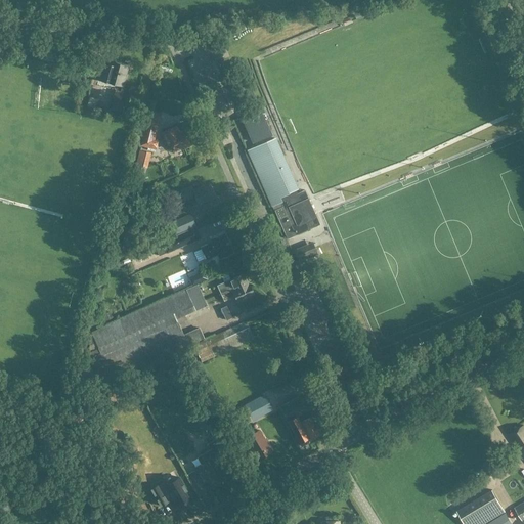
[(115,66),(103,61),(98,80),(108,82),(110,77),(124,81),(128,67),(116,62),(115,66)]
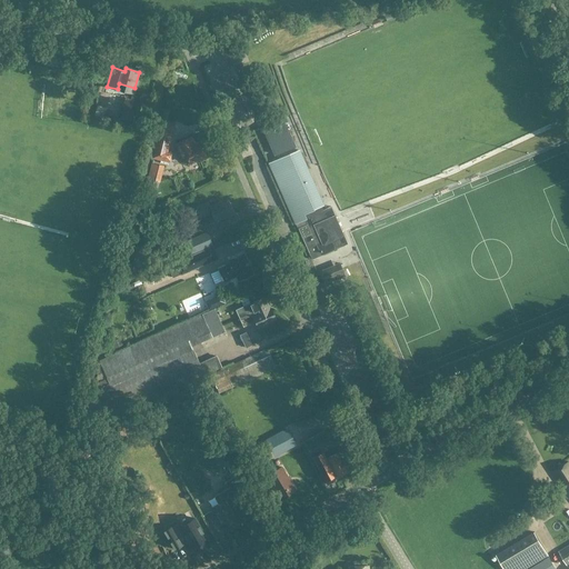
[(141,126),(147,103),(137,101),(133,111),(122,109),(120,120),(141,126)]
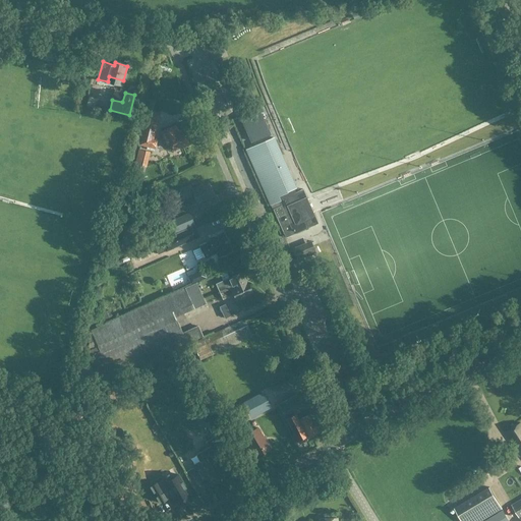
[(242,121),(251,141),(269,133),(269,134),(270,134),(261,113),(259,113),(242,121)]
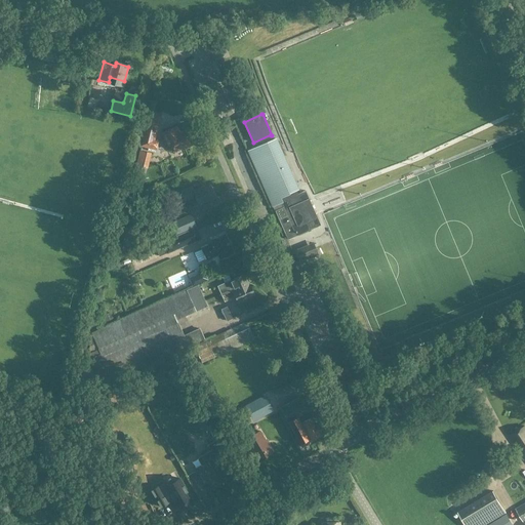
[(158,123),(159,117),(149,115),(147,121),(158,123)]
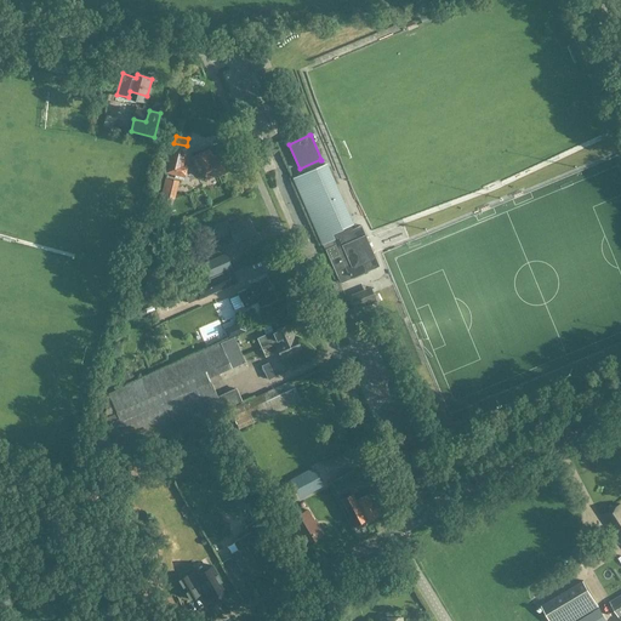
[(226,171),(218,154),(212,158),(209,149),(191,158),(199,177),(205,175),(206,180),(226,171)]
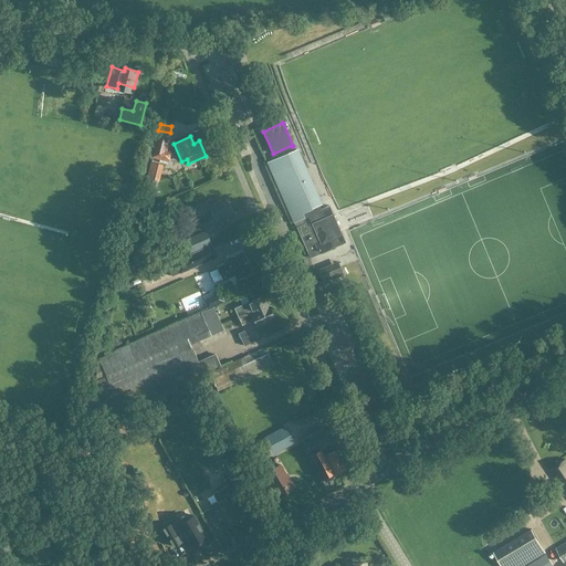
[(160,159),(163,150),(166,152),(167,146),(155,143),(152,157),(160,159)]
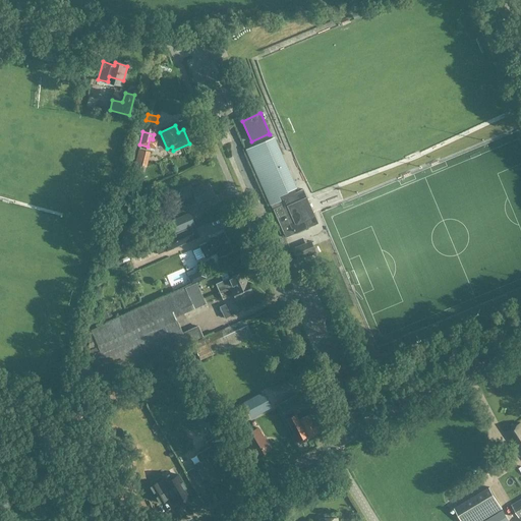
[(296,187),(274,137),(247,150),(271,204),(278,200),(279,200),(280,200),(282,205),(273,209),(286,237),(317,223),(303,189),(293,193),(292,189),(296,187)]
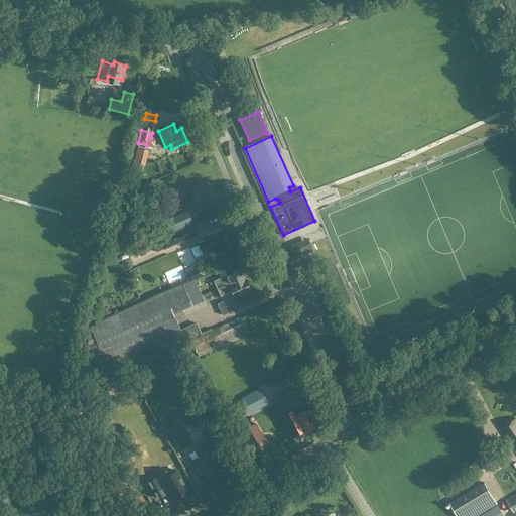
[(145,165),(148,150),(138,148),(134,166),(138,168),(139,164),(145,165)]
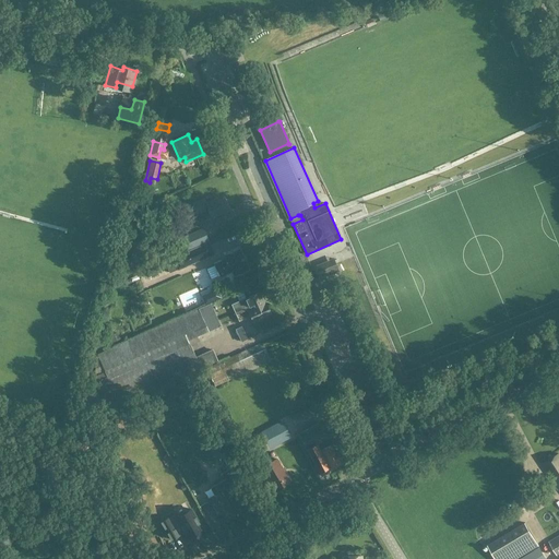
[(206,203),(205,200),(192,205),(197,215),(209,210),(212,216),(229,209),(225,200),(221,201),(218,198),(206,203)]
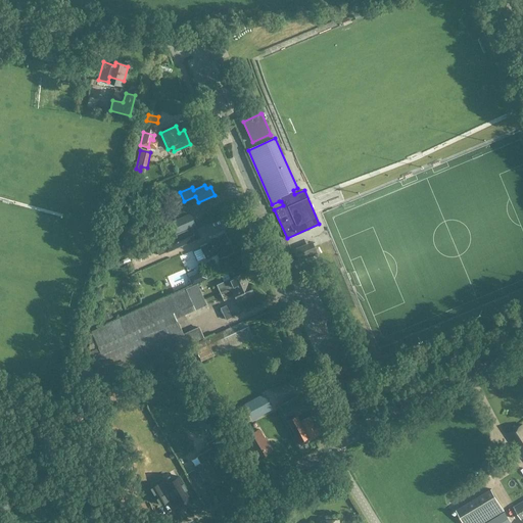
[(195,225),(191,215),(170,224),(174,234),(195,225)]
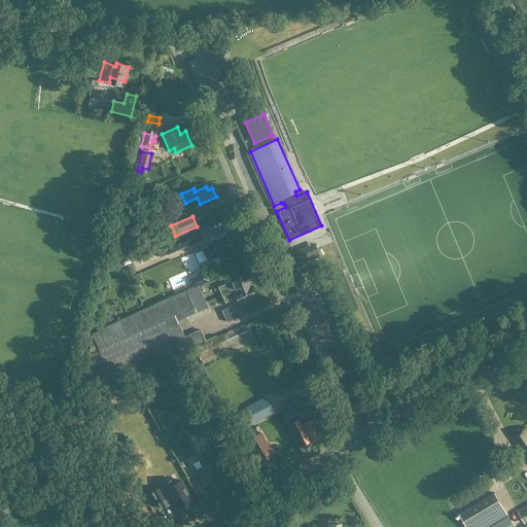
[(168,254),(202,239),(198,229),(164,243),(168,254)]
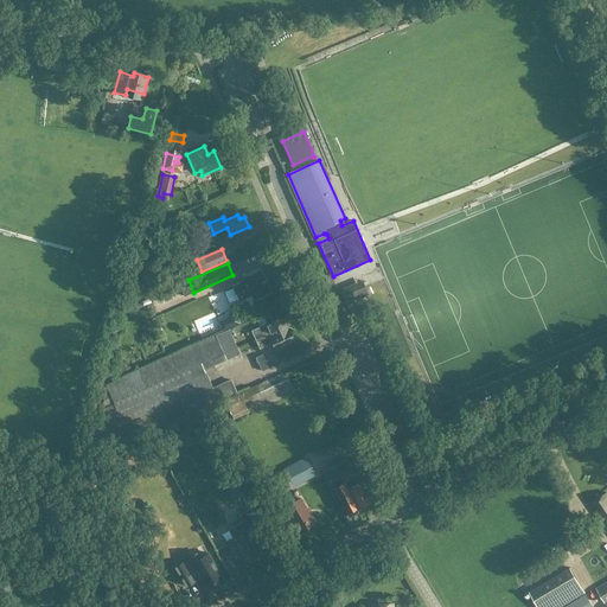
[(254,300),(269,293),(259,269),(244,275),(247,281),(232,287),(237,300),(251,294),(254,300)]
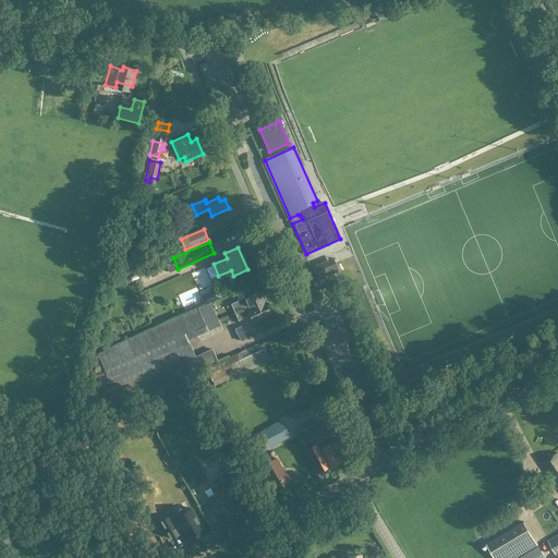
[(318,279),(330,275),(339,271),(336,264),(315,271),(318,279)]
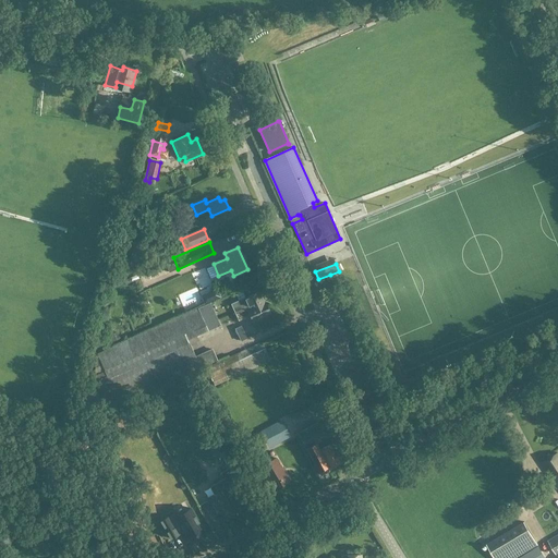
[(146,277),(150,286),(164,279),(159,270),(146,277)]
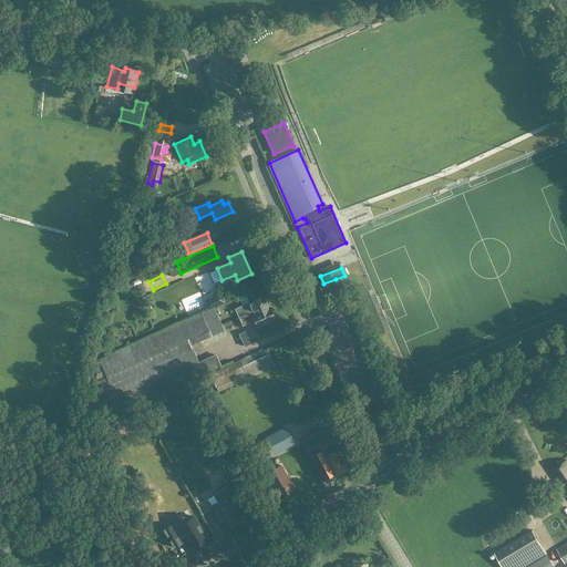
[(269,307),(265,296),(249,302),(246,296),(239,299),(243,306),(235,309),(243,326),(254,321),(257,328),(276,319),(270,307),(269,307)]
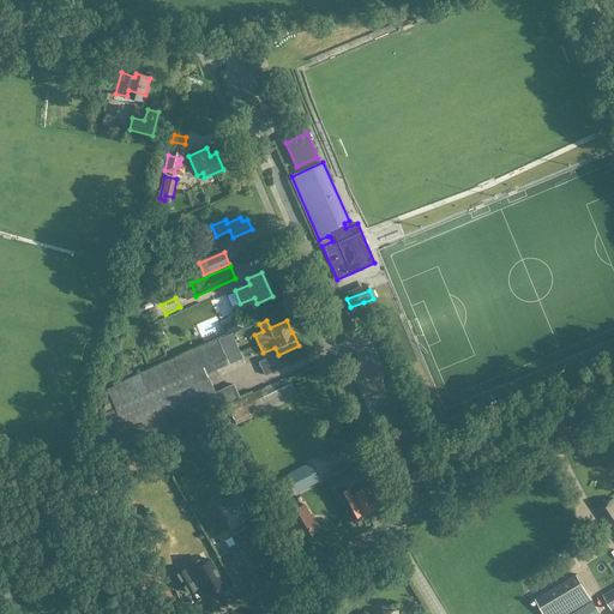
[(120,450),(221,405),(206,373),(242,357),(233,335),(108,391),(103,413),(106,417),(102,419),(97,446),(101,453),(118,445),(120,450)]
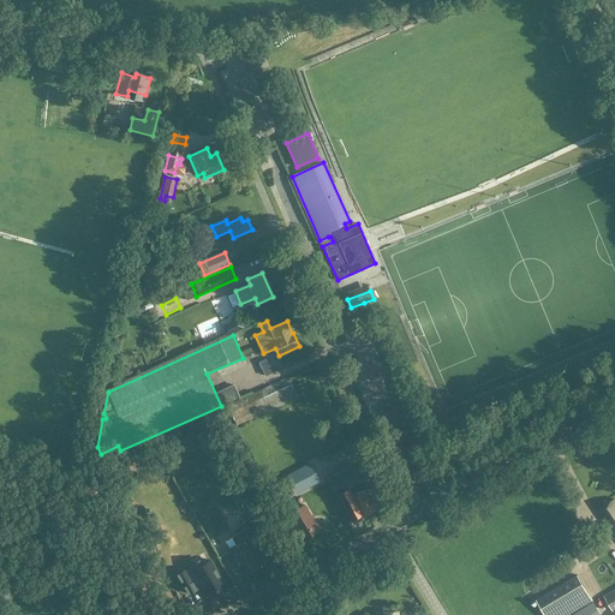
[(237,425),(298,398),(290,377),(227,405),(237,425)]
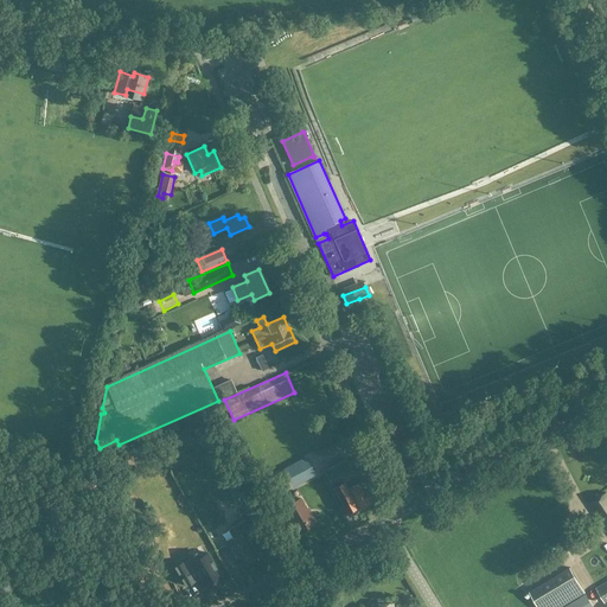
[(289,477),(298,473),(301,481),(315,474),(307,458),(286,468),(289,477)]
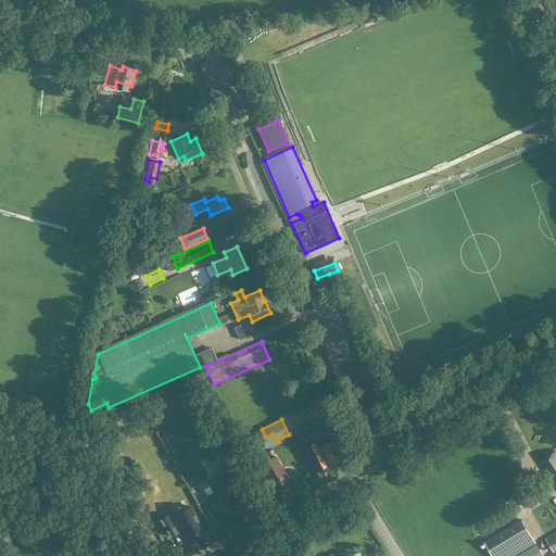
[(327,467),(342,459),(320,419),(298,431),(305,446),(306,446),(318,471),(319,471),(320,472),(327,469),(327,467)]
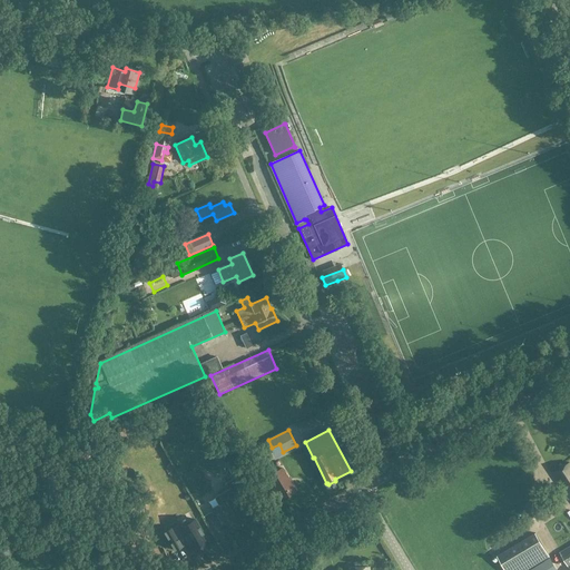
[(569,463),(554,472),(569,495),(569,463)]
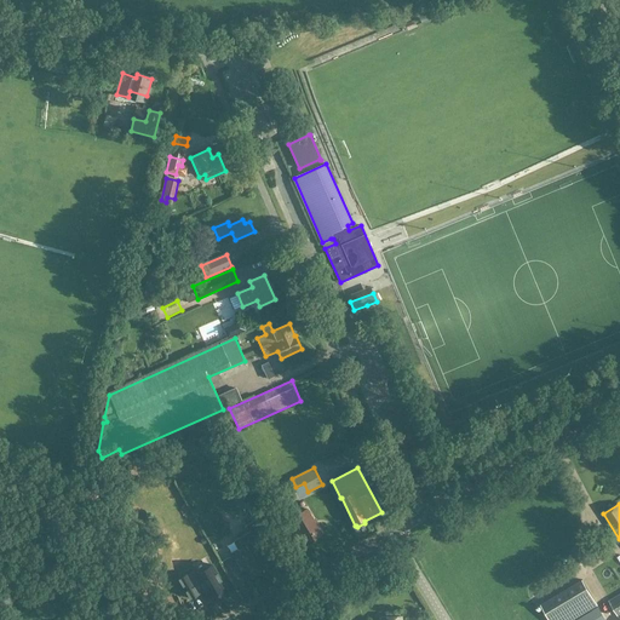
[(303,545),(322,533),(306,510),(291,521),(296,529),(299,533),(300,535),(298,537),(297,537),(303,545)]
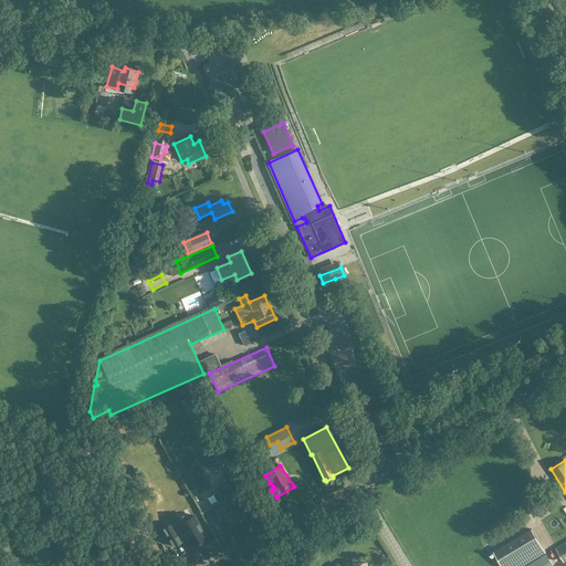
[(239,520),(249,514),(242,503),(232,510),(221,490),(213,494),(218,502),(210,506),(212,510),(211,511),(213,515),(215,514),(224,530),(239,521),(239,520)]
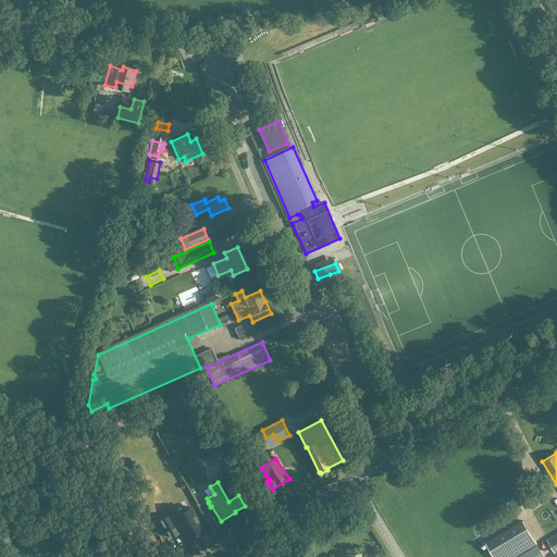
[(168,516),(160,520),(170,536),(177,532),(176,530),(183,527),(189,539),(203,530),(190,507),(177,516),(176,512),(169,517),(168,516)]
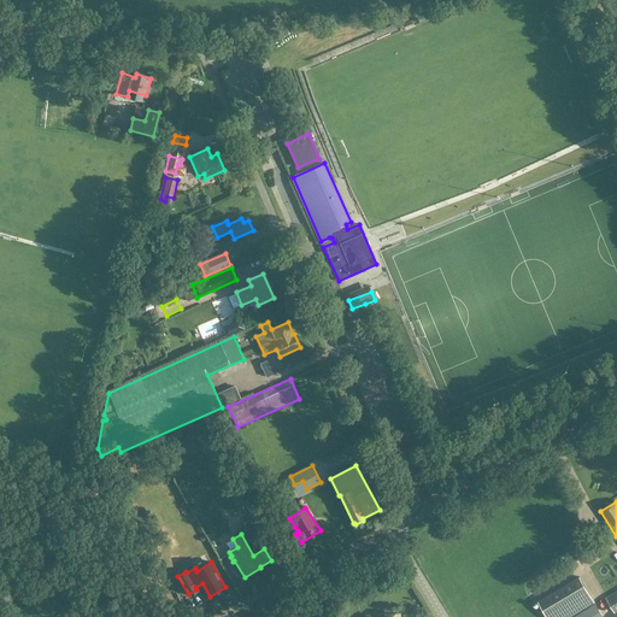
[(547,616),(570,616),(595,603),(580,577),(539,601),(547,616)]
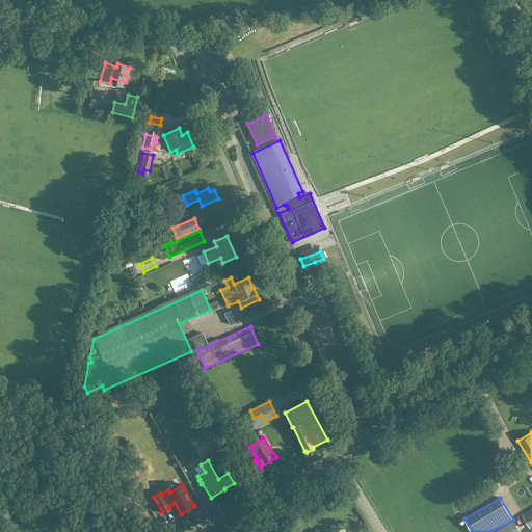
[(0,524),(10,517),(0,501),(0,524)]
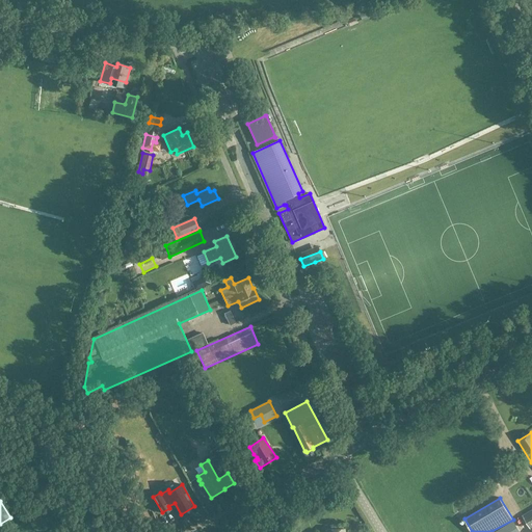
[(75,521),(82,515),(83,511),(81,508),(77,507),(70,512),(69,515),(72,520),(75,521)]
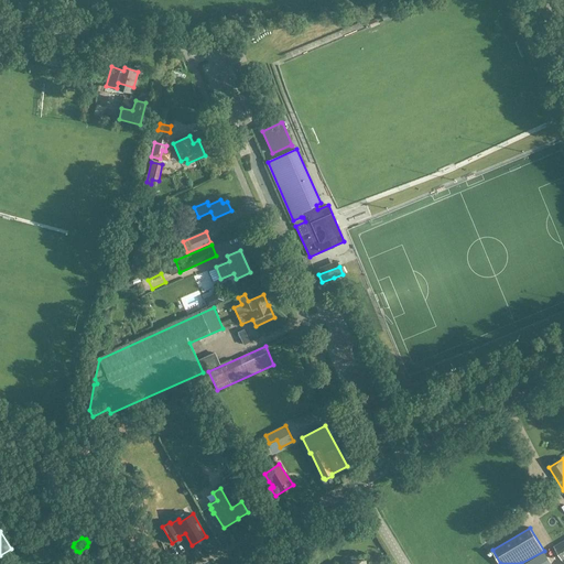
[(563,540),(554,546),(563,563),(563,540)]
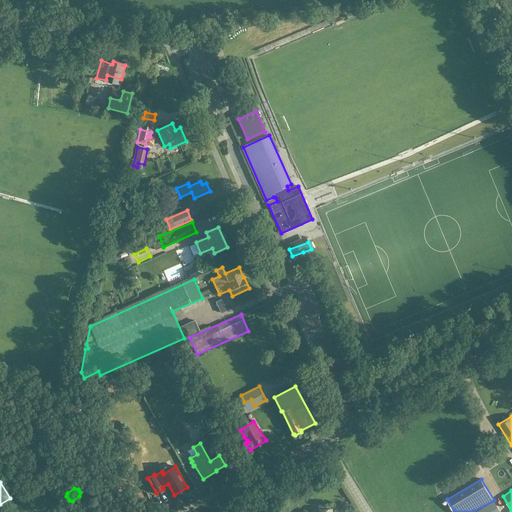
[(26,495),(30,502),(35,499),(30,492),(26,495)]
